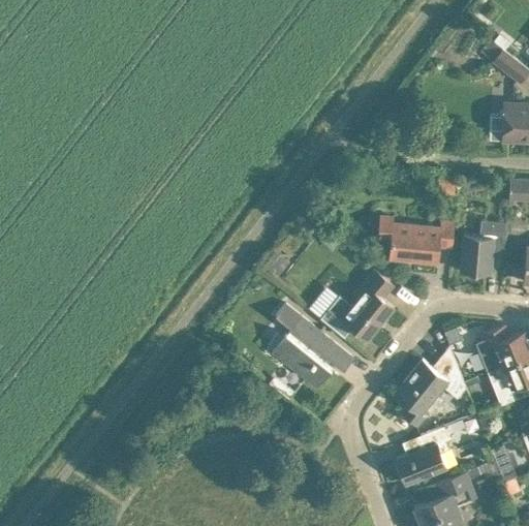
[(498,34),(493,41),(504,51),(509,42),(498,34)]
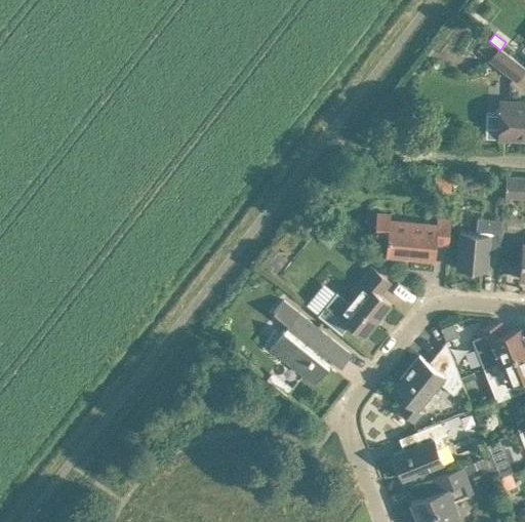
[(524,70),(485,39),(476,51),(490,64),(516,84),(524,72),(524,70)]
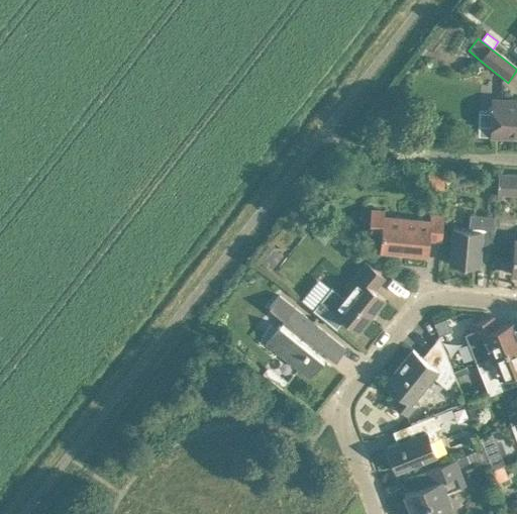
[(516,103),(492,102),(492,115),(479,115),(478,138),(516,139),(516,107),(516,103)]
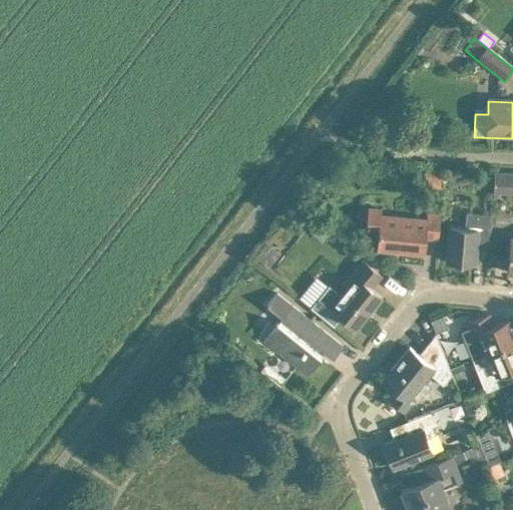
[(424,189),(440,190),(441,173),(425,171),(424,182),(424,189)]
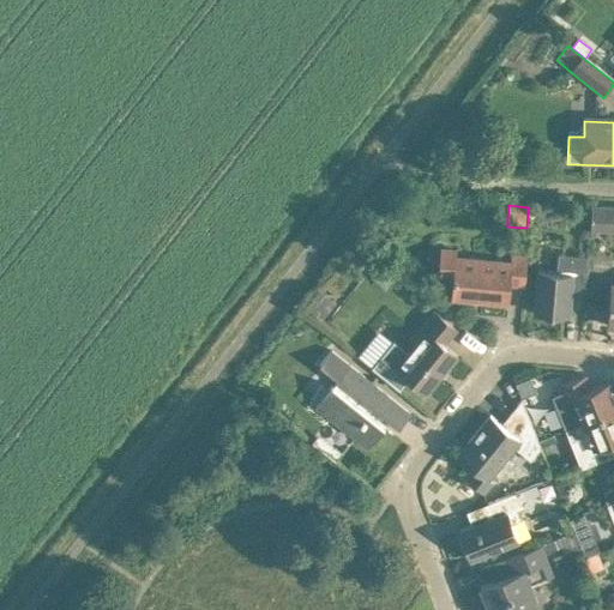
[(590,233),(613,233),(613,209),(591,209),(590,233)]
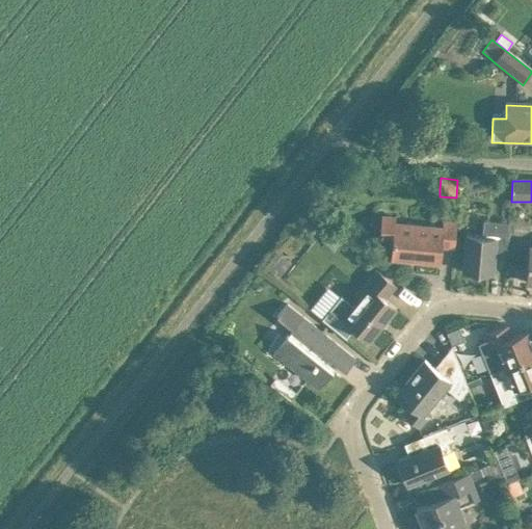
[(463,182),(463,191),(469,191),(473,186),(473,182),(463,182)]
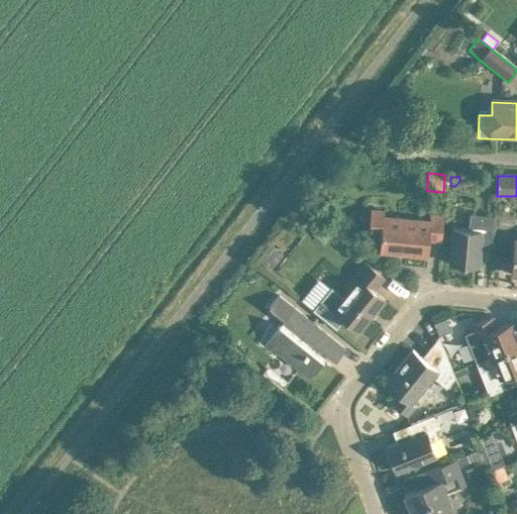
[(384,218),(385,213),(371,212),(369,236),(381,237),(380,252),(428,258),(429,242),(441,242),(443,218),(430,217),(429,223),(384,218)]
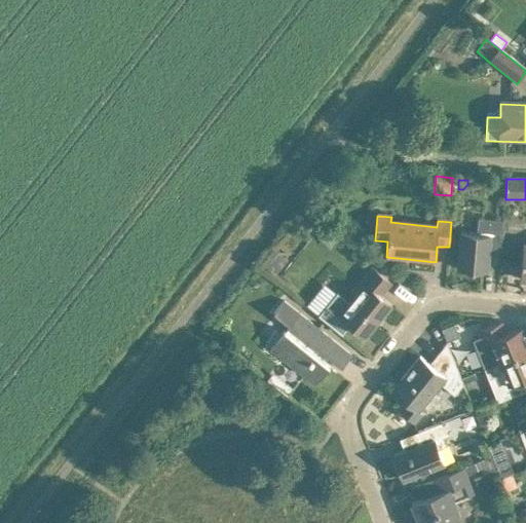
[(489,252),(499,253),(502,222),(478,220),(476,236),(460,234),(457,269),(487,272),(489,252)]
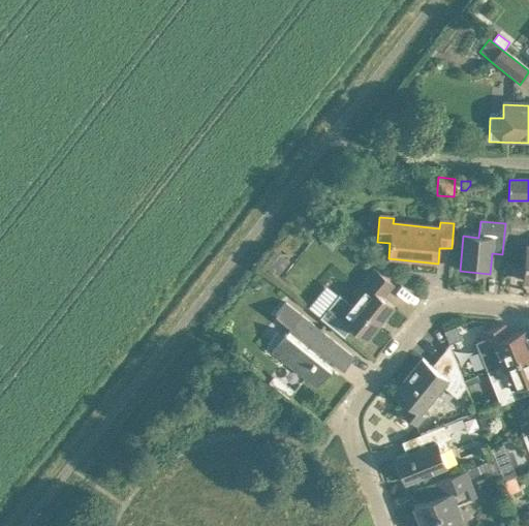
[(374,271),(354,296),(358,299),(351,307),(339,297),(320,318),(344,338),(352,328),(368,341),(394,309),(382,300),(393,286),(374,271)]
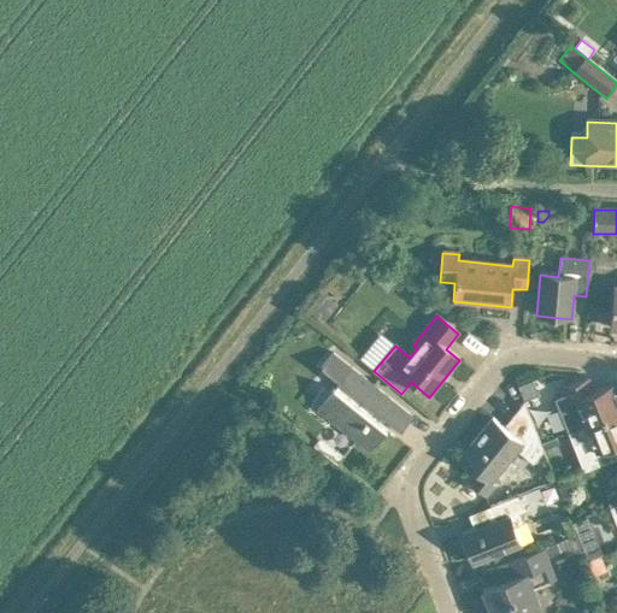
[(334,390),(317,411),(369,453),(391,425),(400,432),(412,418),(351,369),(333,354),(321,369),(340,384),(335,390),(334,390)]
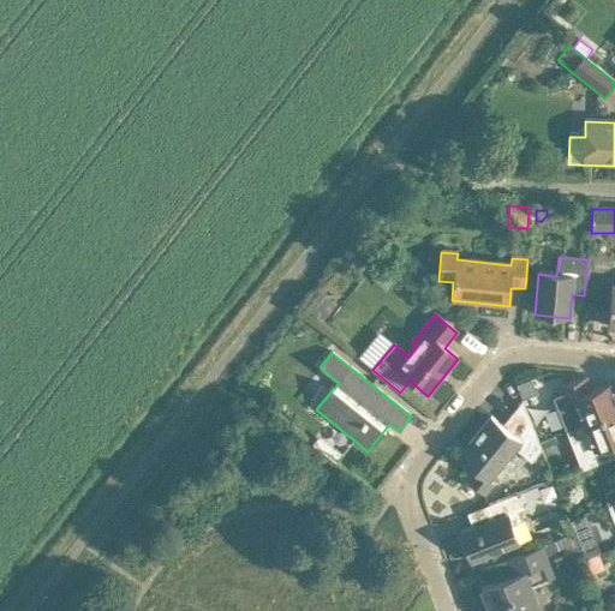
[(567,430),(567,431),(583,425),(614,412),(614,399),(609,384),(591,391),(586,378),(559,389),(561,395),(553,399),(565,431),(567,430)]
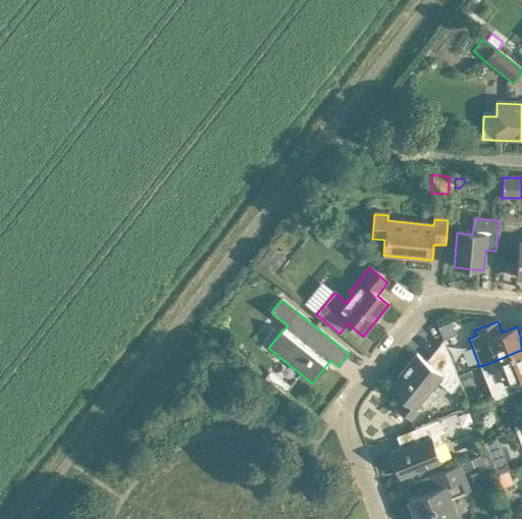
[(456,335),(451,324),(439,329),(444,341),(456,335)]
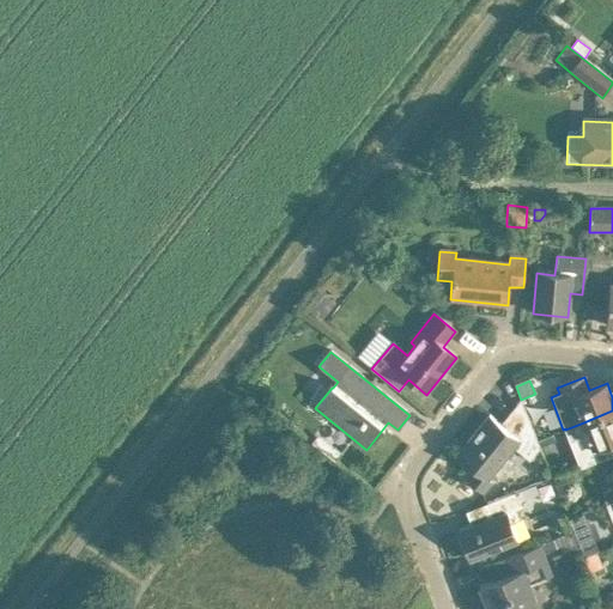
[(540,449),(536,442),(521,401),(501,426),(490,416),(456,457),(473,470),(465,481),(481,494),(491,482),(487,480),(513,449),(529,462),(540,449)]
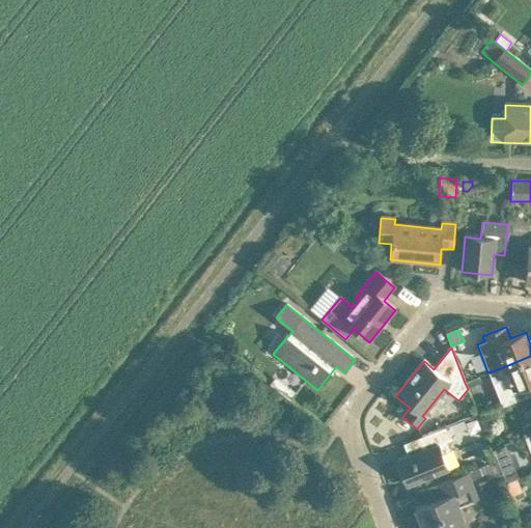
[(530,356),(503,367),(490,372),(494,383),(507,378),(512,390),(518,401),(530,396),(530,356)]
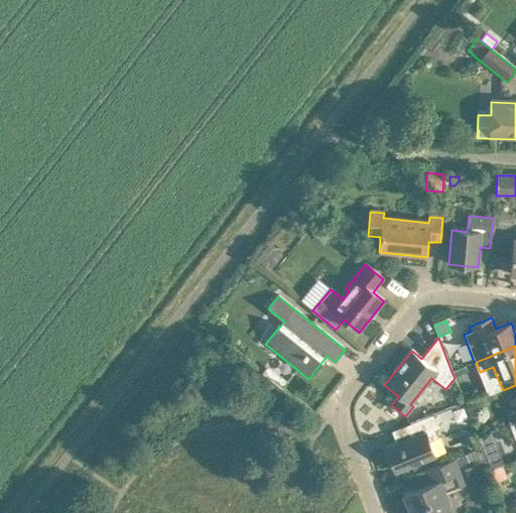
[(463,367),(452,372),(455,378),(456,377),(465,373),(467,372),(464,367),(463,367)]
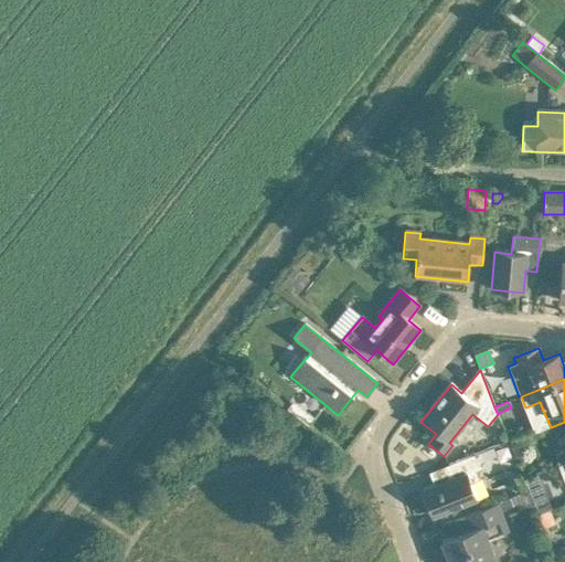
[(564,442),(564,449),(553,455),(557,466),(564,463),(564,434),(563,436),(564,442)]
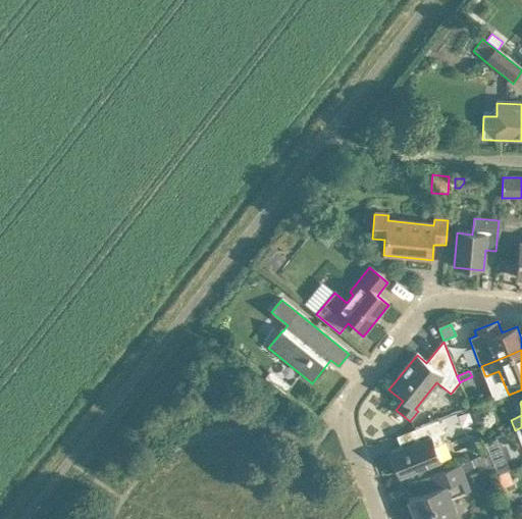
[(402,449),(389,454),(400,479),(419,471),(440,463),(434,448),(441,445),(438,436),(447,433),(444,427),(453,424),(458,422),(455,415),(450,417),(440,420),(431,424),(412,431),(416,443),(402,449)]
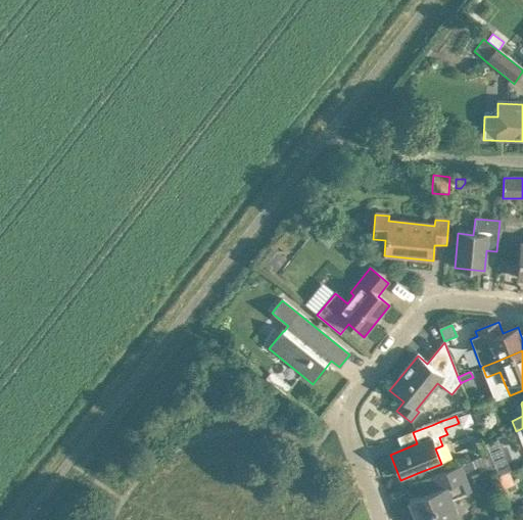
[(486,444),(491,456),(503,452),(497,439),(486,444)]
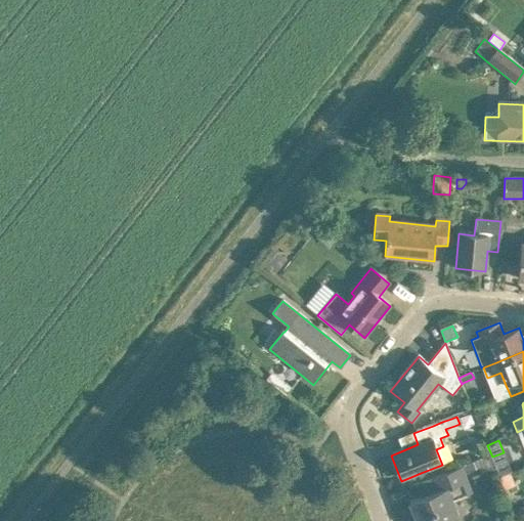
[(421,498),(410,503),(417,520),(447,520),(456,516),(451,501),(471,493),(464,474),(477,469),(474,462),(451,471),(432,479),(437,491),(421,498)]
